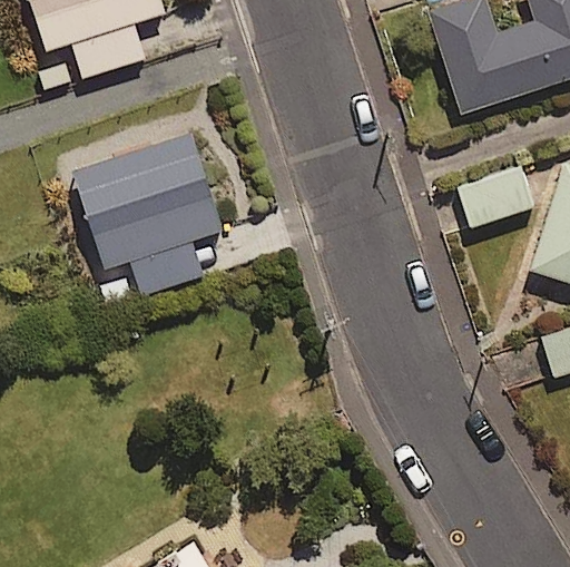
[(164,13),(159,0),(28,0),(45,51),(72,42),(85,78),(144,59),(133,23),(164,13)]
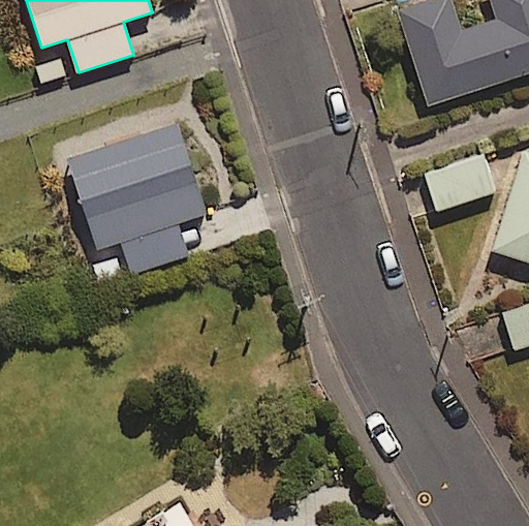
[(528,0),(489,0),(496,22),(462,32),(450,0),(434,0),(399,11),(429,105),(528,73),(528,0)]
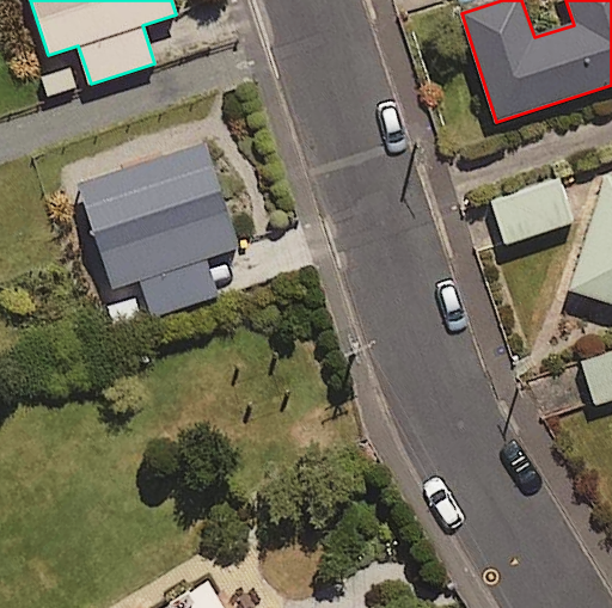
[(238,246),(200,129),(75,170),(115,287),(140,278),(152,318),(216,296),(204,258),(238,246)]
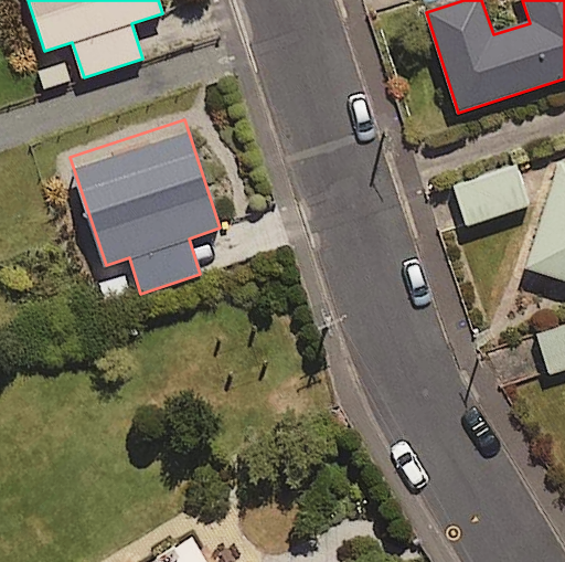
[(564,163),(563,163),(528,268),(564,279),(564,163)]
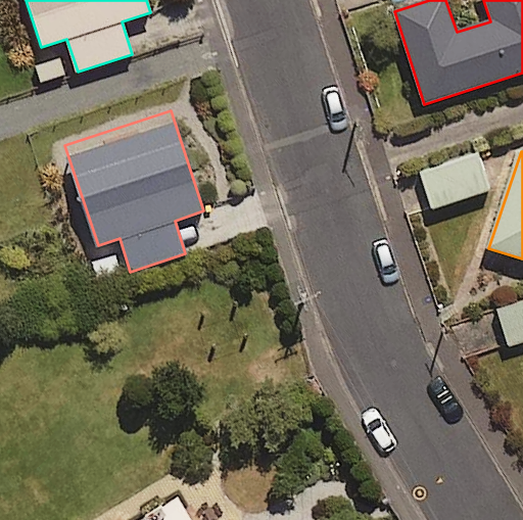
[(489,191),(478,155),(420,173),(431,209),(489,191)]
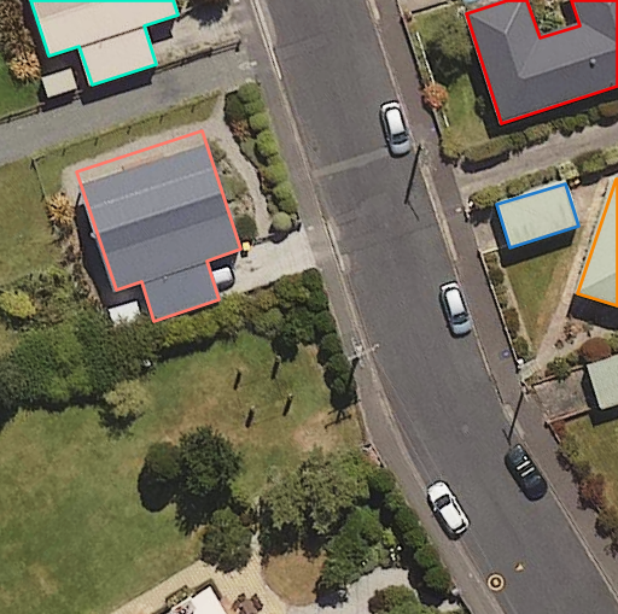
[(617,404),(617,358),(588,368),(600,410),(617,404)]
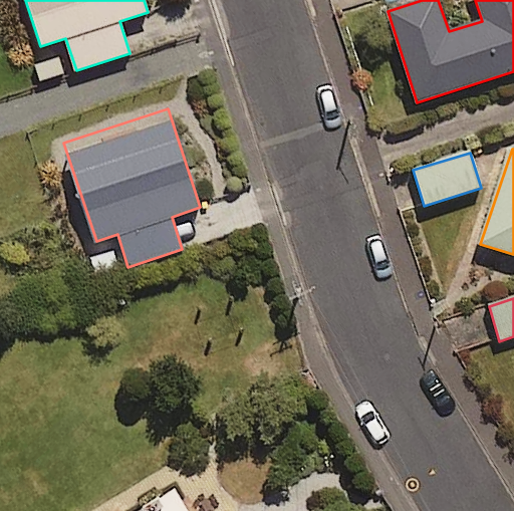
[(186,510),(173,488),(133,510),(186,510)]
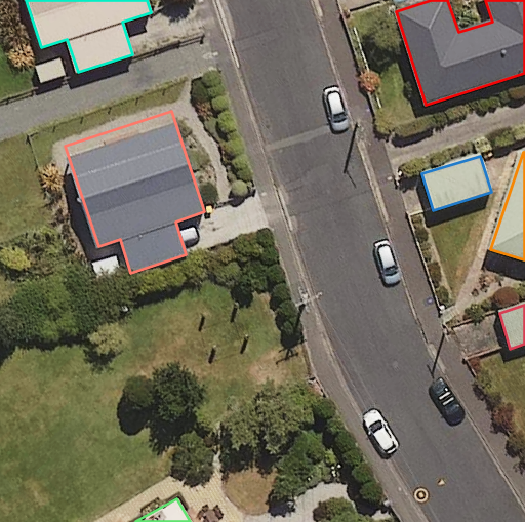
All buildings are outlined.
